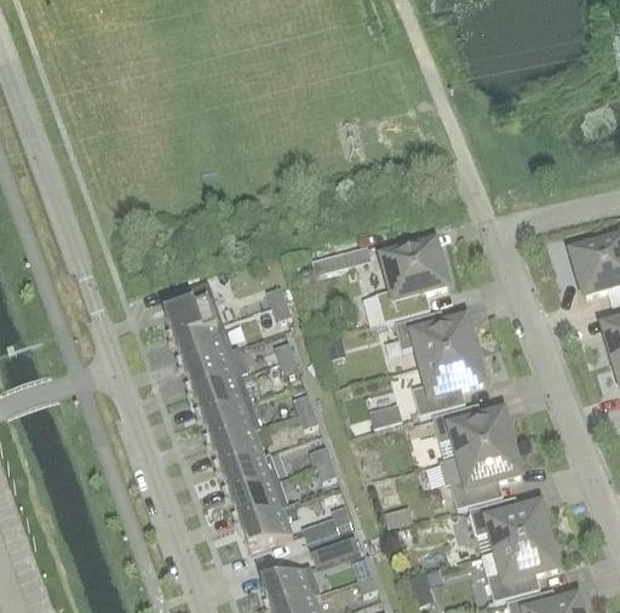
[(591,247),(573,252),(586,296),(607,290),(612,304),(619,302),(619,238),(607,242),(606,238),(589,242),(591,247)]
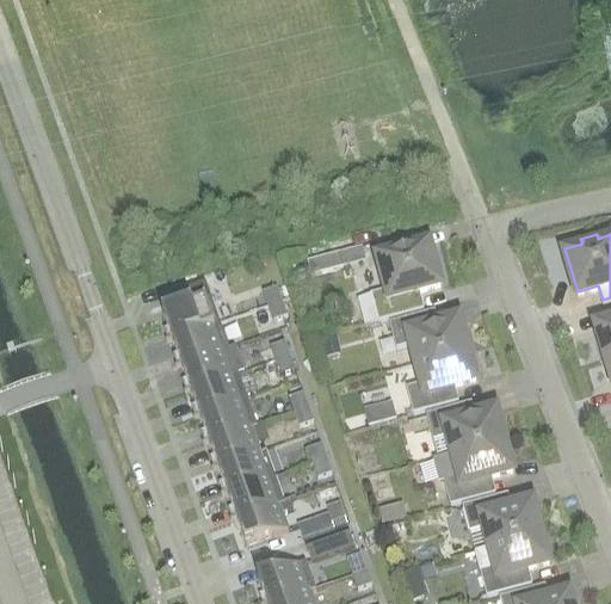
[(378,316),(424,304),(419,288),(440,283),(429,240),(411,245),(409,240),(394,244),(395,248),(377,253),(387,285),(371,290),(378,316)]
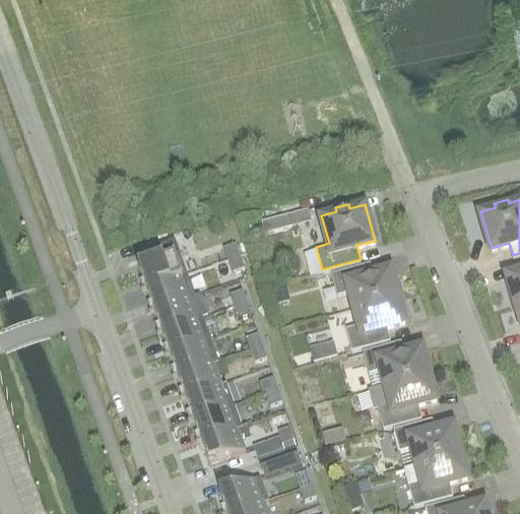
[(293,223),(288,210),(261,217),(264,231),(293,223)]
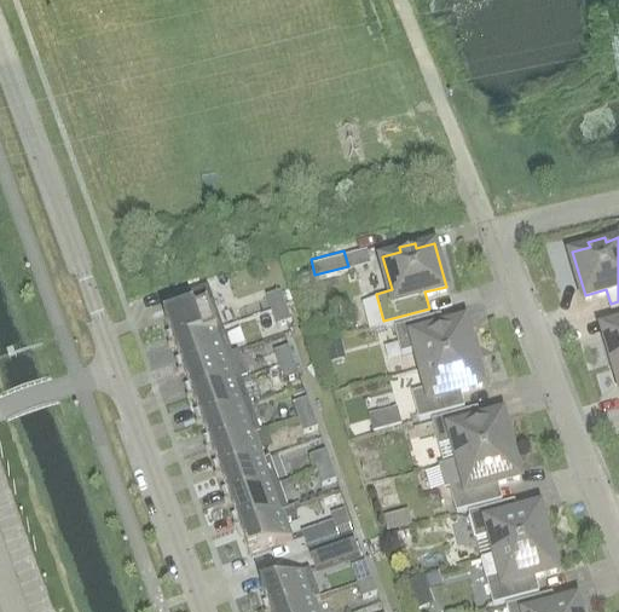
[(308,266),(300,269),(302,276),(311,273),(308,266)]
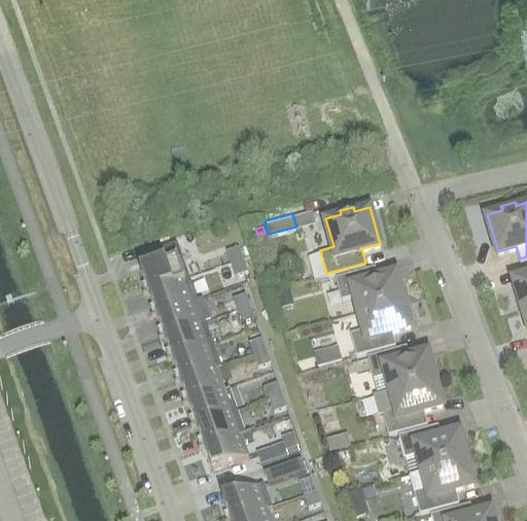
[(231,259),(243,255),(239,243),(226,247),(231,259)]
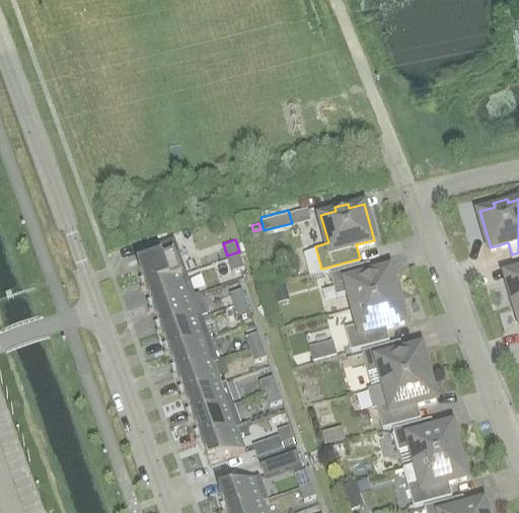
[(146,285),(187,271),(178,248),(138,263),(145,283),(140,285),(141,286),(146,285)]
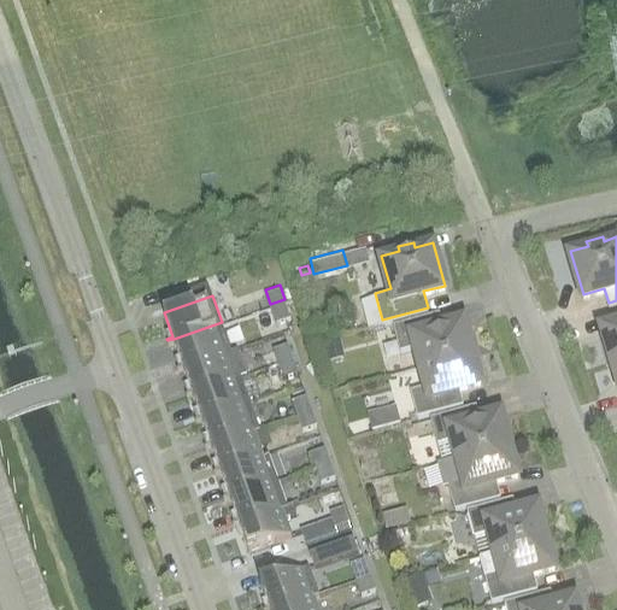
[(291,314),(285,299),(270,304),(275,320),(286,315),(291,314)]
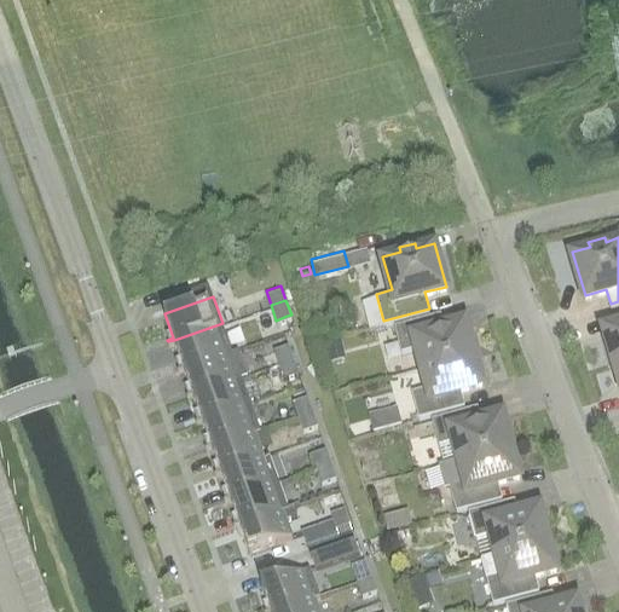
[(416,345),(422,364),(473,351),(466,321),(444,325),(440,311),(394,323),(401,348),(416,345)]
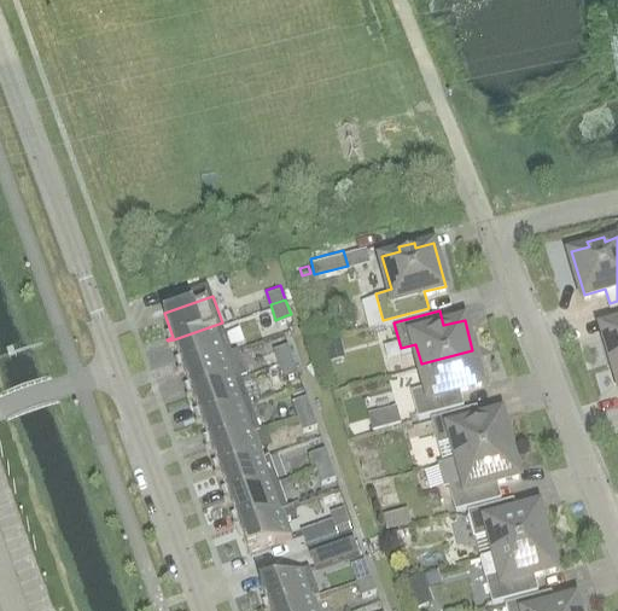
[(617,321),(602,326),(612,356),(617,354),(617,321)]
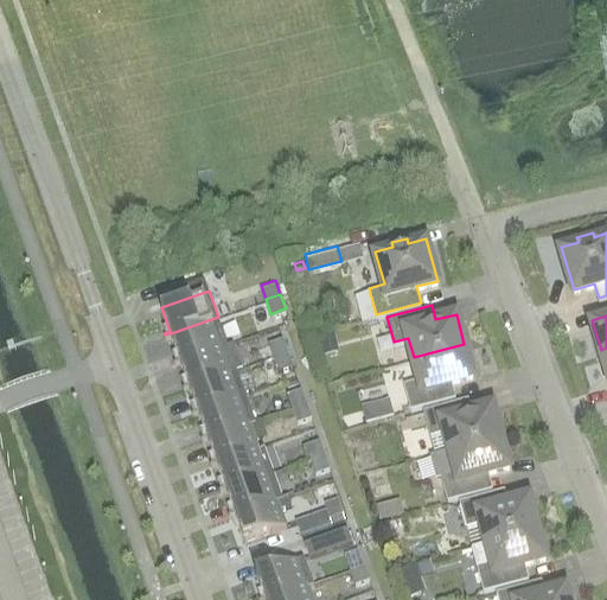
[(218,317),(171,333),(179,357),(173,359),(174,361),(179,358),(179,359),(228,342),(218,317)]
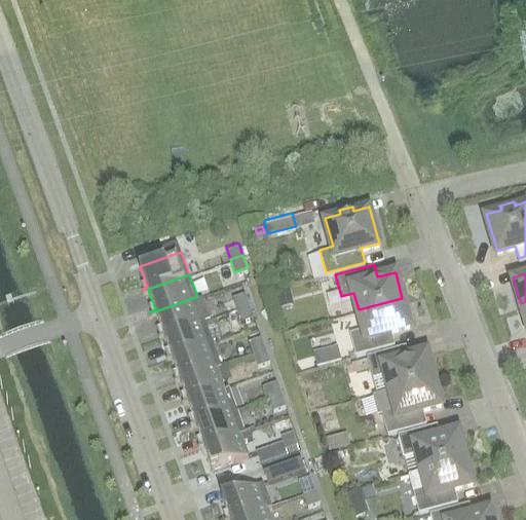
[(290,286),(276,289),(279,304),(294,301),(290,286)]
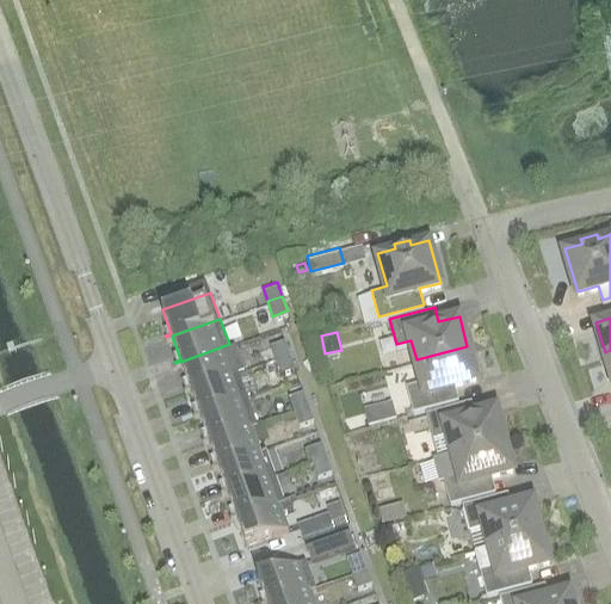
[(270,341),(275,356),(290,351),(284,337),(270,341)]
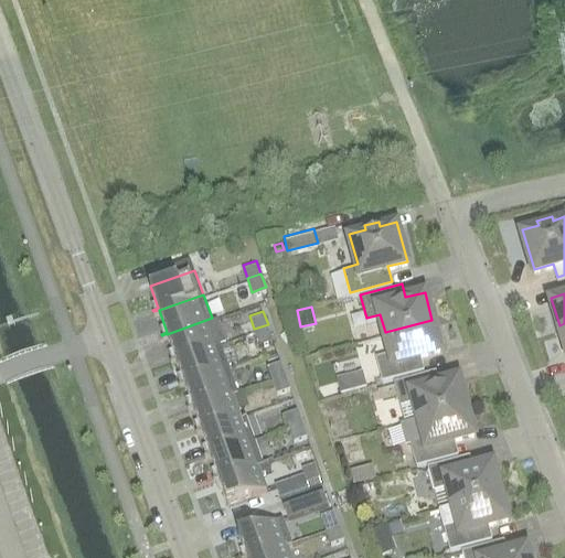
[(212,318),(167,334),(176,355),(170,357),(170,358),(176,357),(220,342),(220,341),(215,342),(208,320),(212,319),(212,318)]
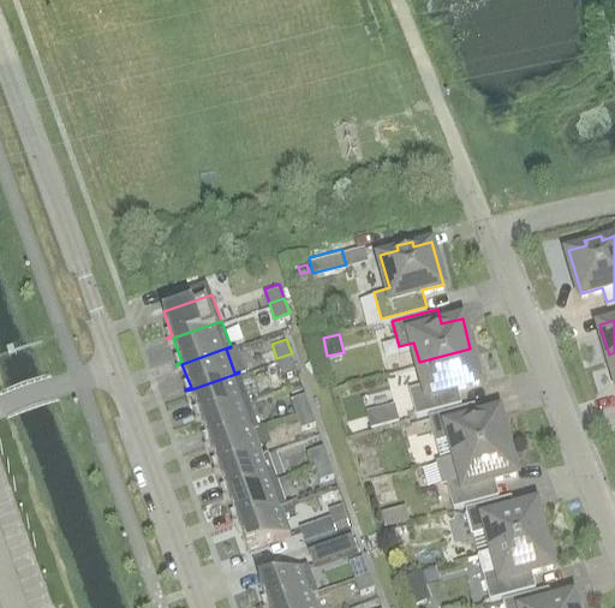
[(470,349),(419,362),(424,382),(408,386),(416,411),(461,399),(458,385),(478,379),(470,349)]
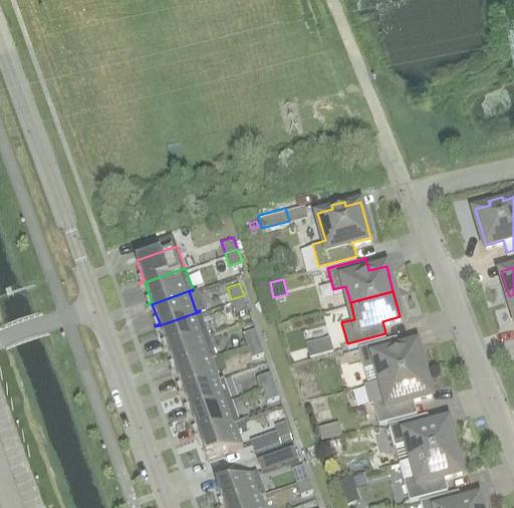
[(244,295),(231,299),(236,311),(248,307),(244,295)]
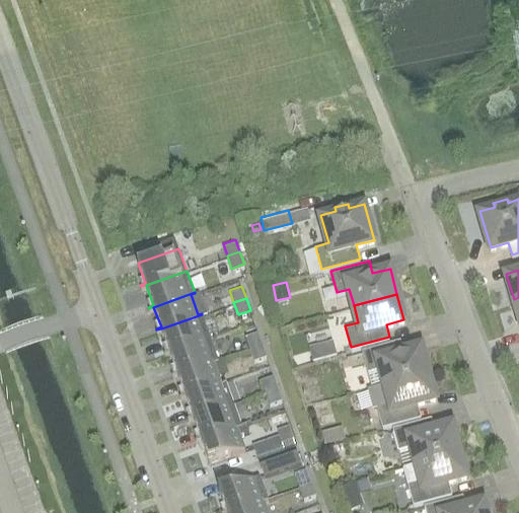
[(202,314),(161,328),(168,349),(164,351),(164,352),(169,350),(169,351),(210,336),(202,314)]
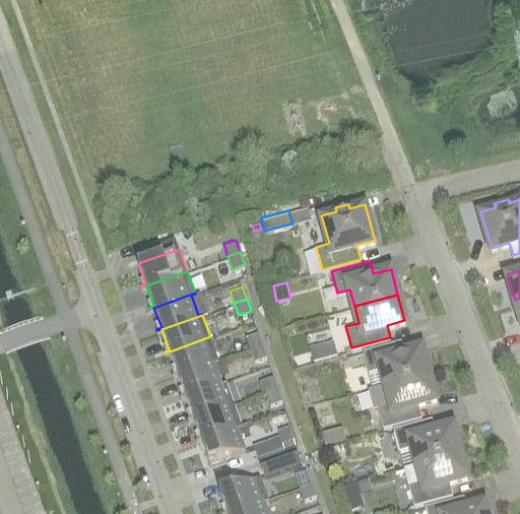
[(246,334),(250,346),(262,342),(258,330),(246,334)]
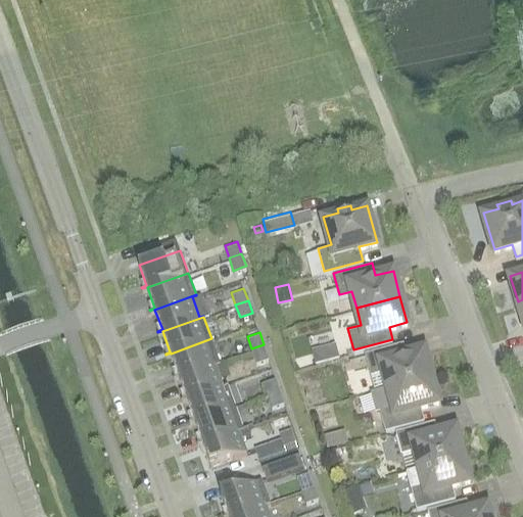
[(211,338),(171,354),(178,373),(173,375),(174,376),(178,375),(179,375),(220,361),(211,338)]
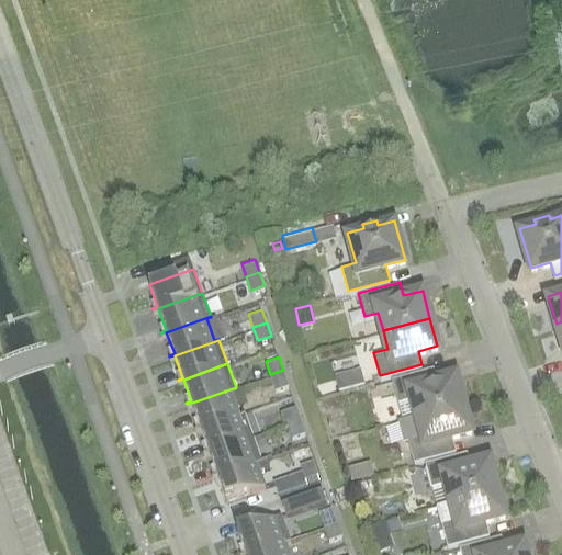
[(343,382),(366,380),(364,365),(340,367),(343,382)]
